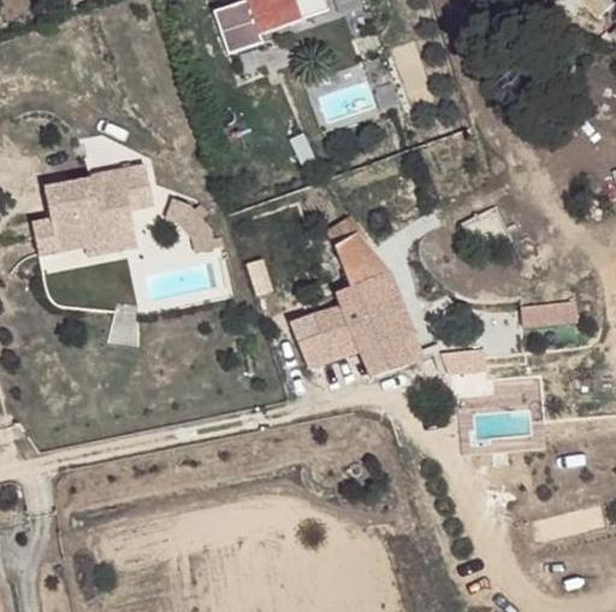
[(325,5),(323,0),(241,0),(213,10),(227,52),(262,40),(260,31),(301,17),(300,15),(325,5)]
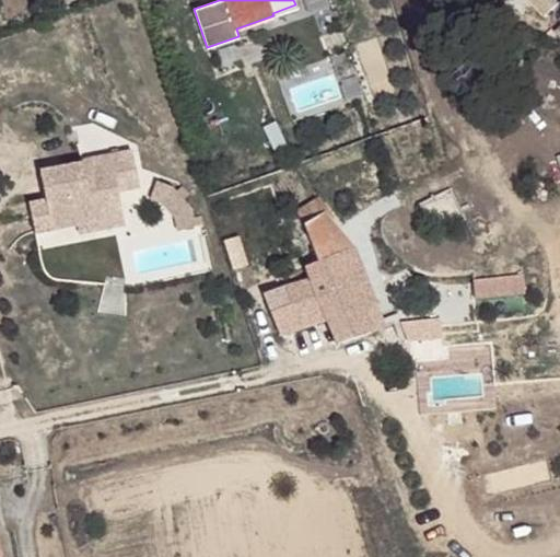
[(300,7),(296,0),(293,0),(295,4),(272,13),(273,15),(300,7)]
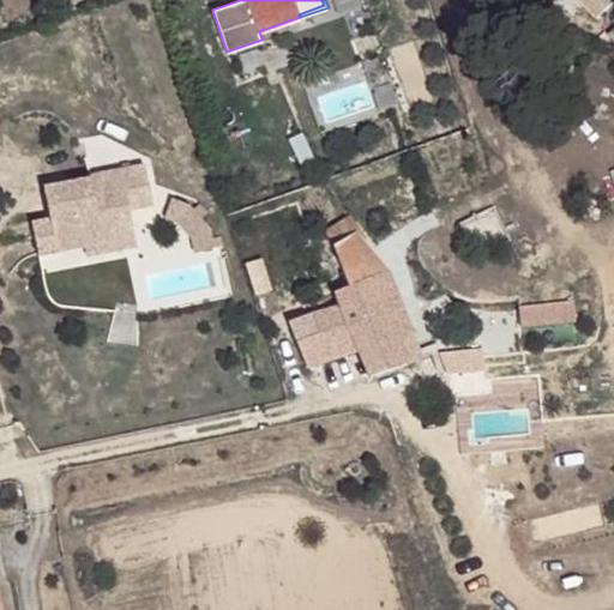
[(583,0),(597,13),(609,0),(583,0)]
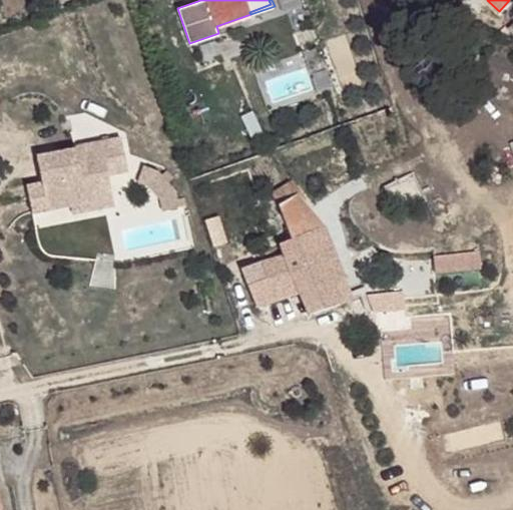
[(250,134),(262,129),(251,108),(240,114),(250,134)]
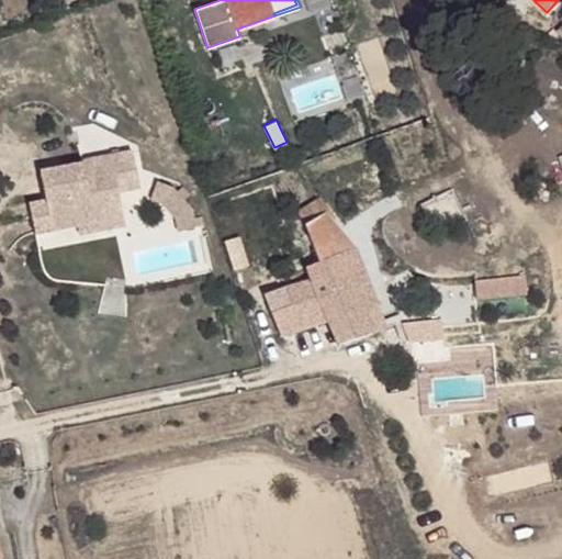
[(139,185),(132,148),(108,154),(110,161),(82,167),(81,161),(40,170),(45,199),(46,207),(30,210),(34,231),(78,223),(105,217),(104,210),(121,207),(117,189),(139,185)]
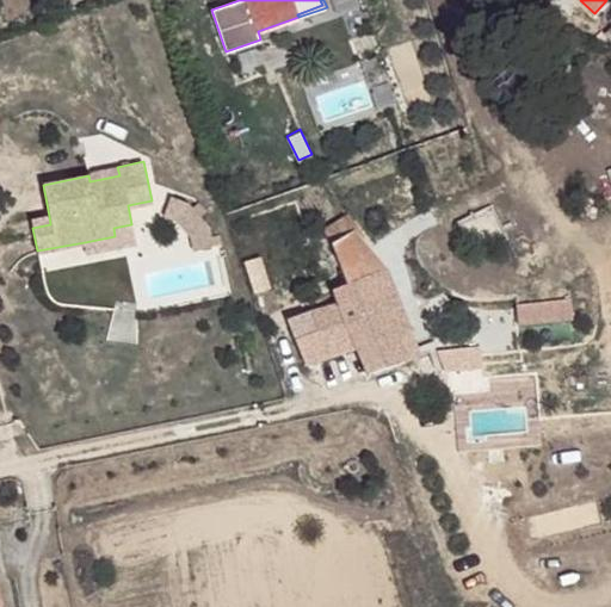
[(88,172),(88,175),(90,181),(119,175),(117,167),(88,172)]
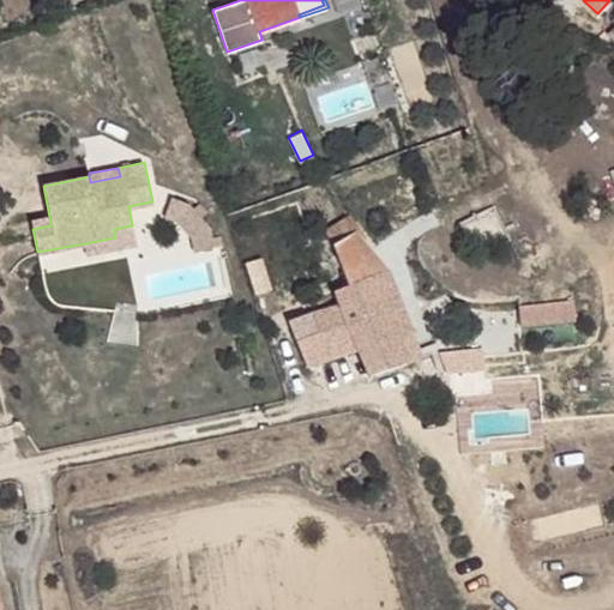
[(200,216),(192,206),(188,204),(172,197),(164,215),(178,221),(192,235),(194,249),(214,245),(211,235),(210,225),(200,216)]
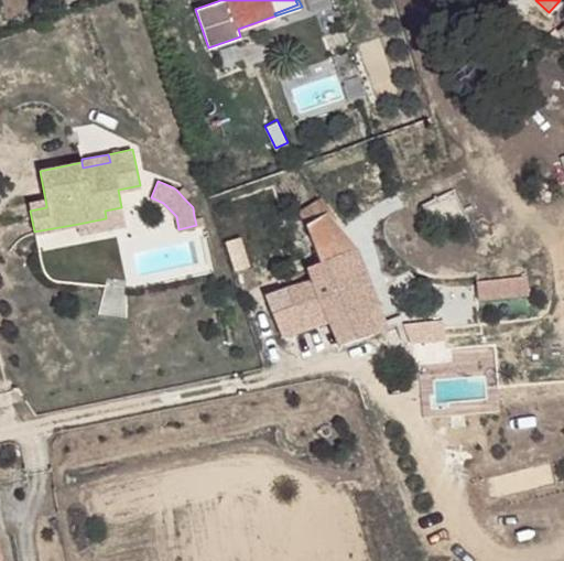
[(176,190),(184,198),(190,193),(183,184),(176,190)]
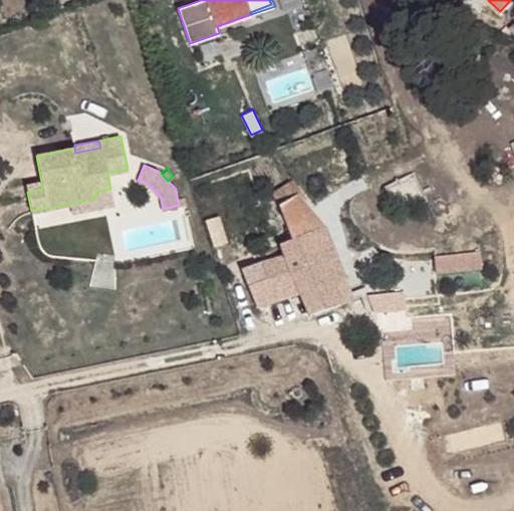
[(272,192),(280,204),(298,193),(291,181),(272,192)]
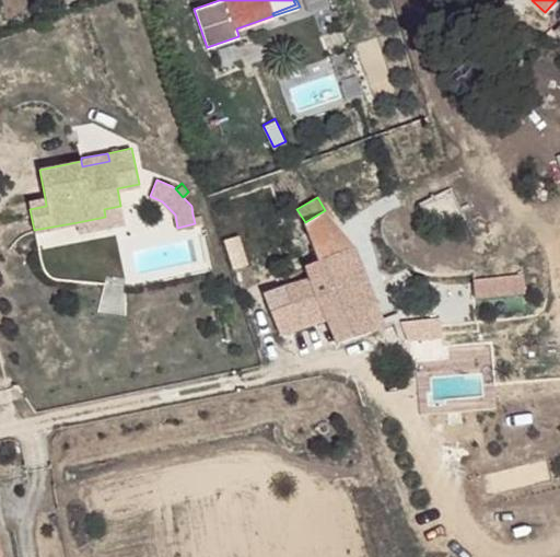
[(28,201),(30,209),(46,206),(45,198),(28,201)]
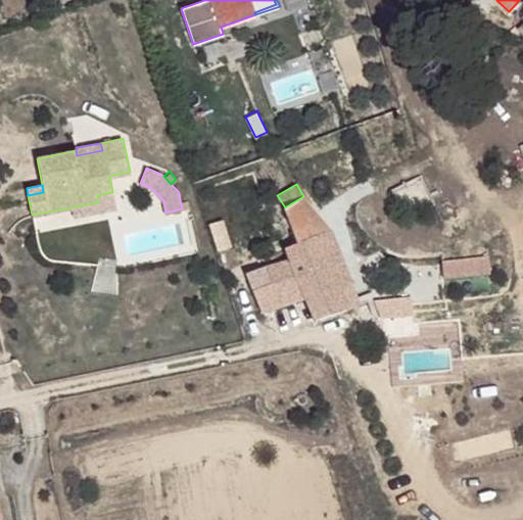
[(98,202),(73,207),(75,215),(115,206),(112,192),(97,195),(98,202)]
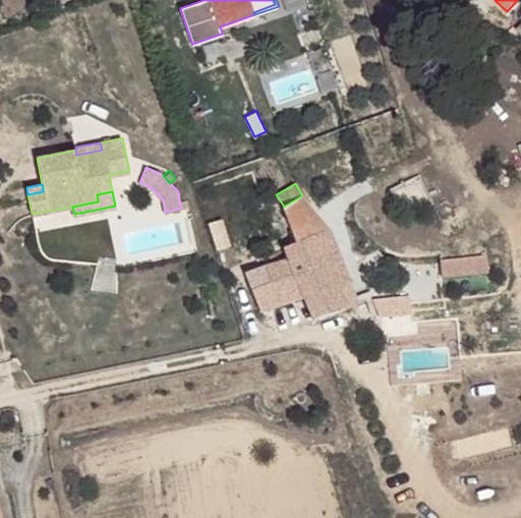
[(305,293),(313,318),(345,306),(337,283),(347,279),(330,227),(302,195),(284,207),(297,240),(285,245),(289,257),(263,264),(246,271),(262,309),(305,293)]
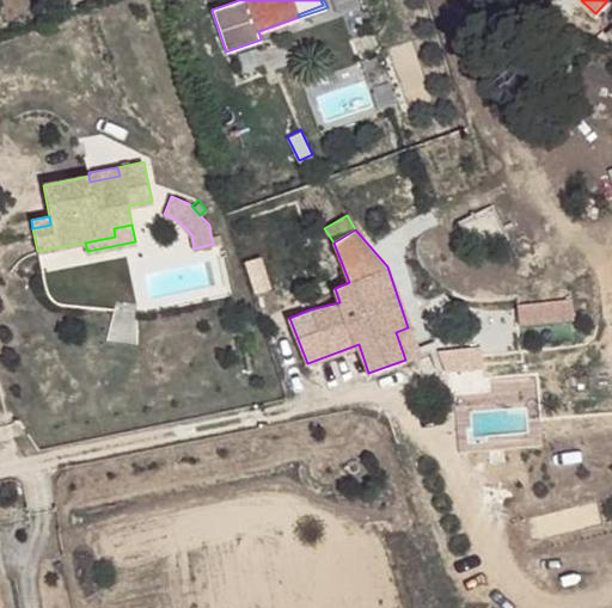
[(210,234),(213,244),(221,243),(220,232),(210,234)]
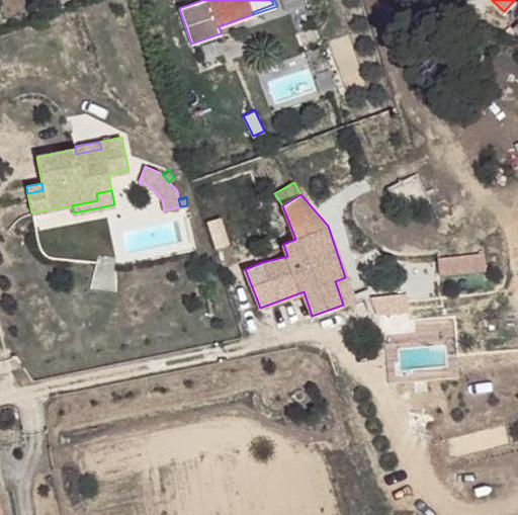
[(439,272),(480,270),(480,257),(438,259),(439,272)]
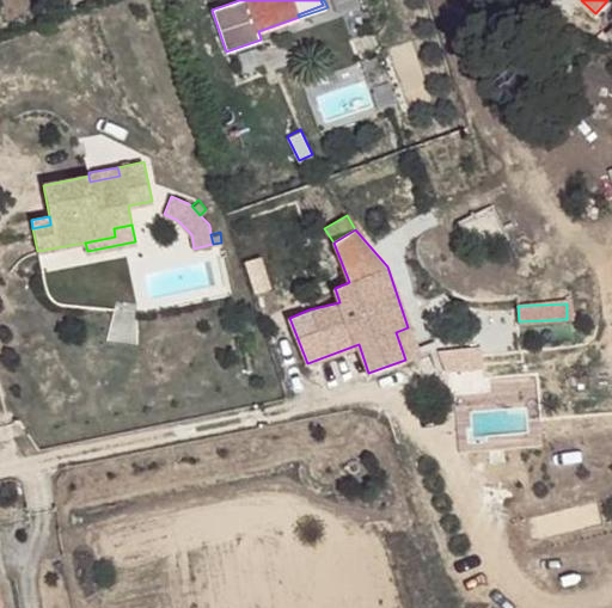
[(445,363),(485,356),(482,337),(438,344),(441,363),(445,363)]
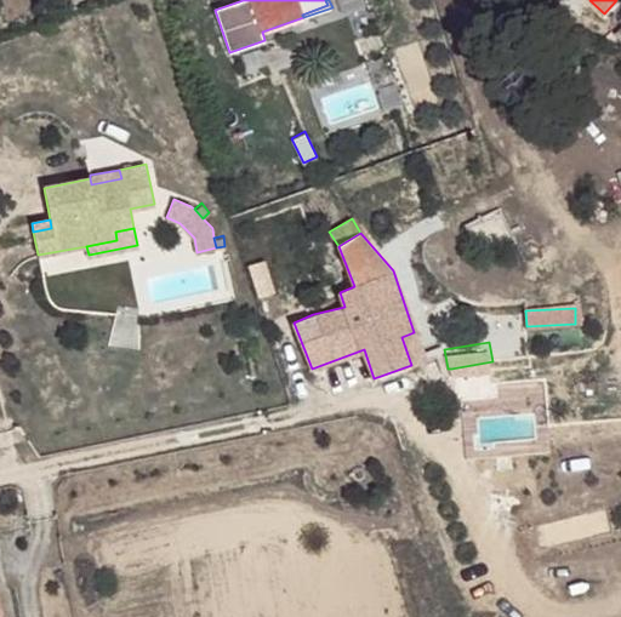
[(451,369),(454,387),(495,381),(493,361),(451,369)]
